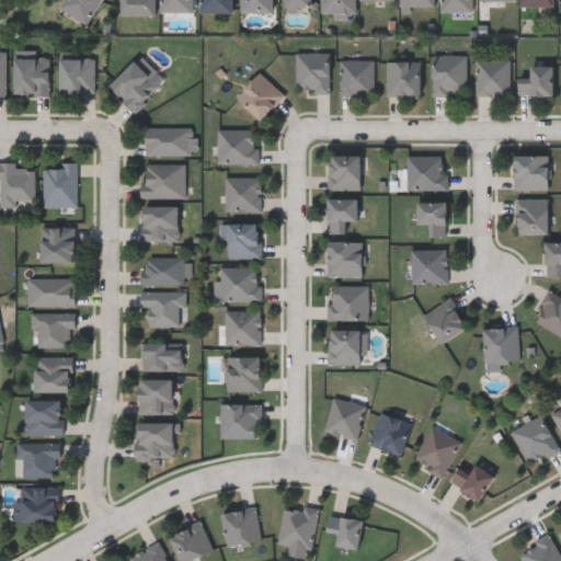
[(100,0),(88,22),(59,6),(61,0),(100,0)]
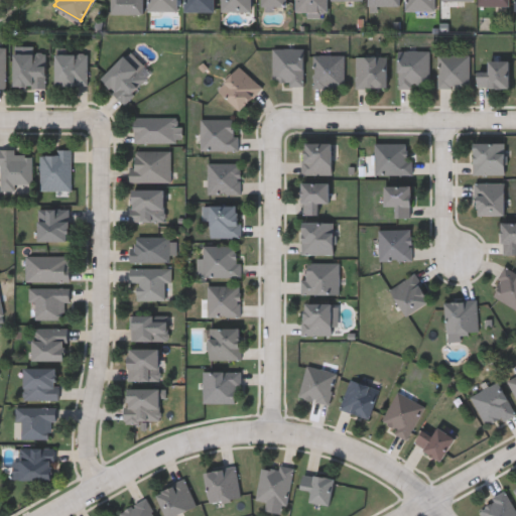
[(112,11),(112,0),(143,0),(143,11),(112,11)]
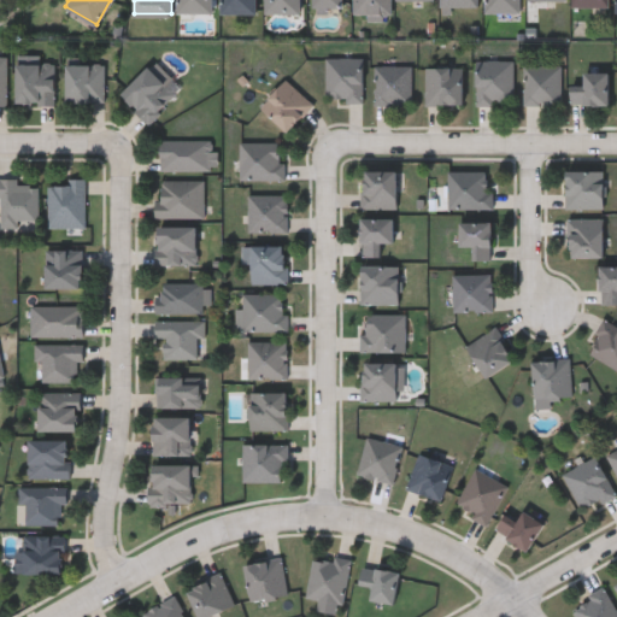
[(212,0),(212,11),(177,11),(177,0),(212,0)]
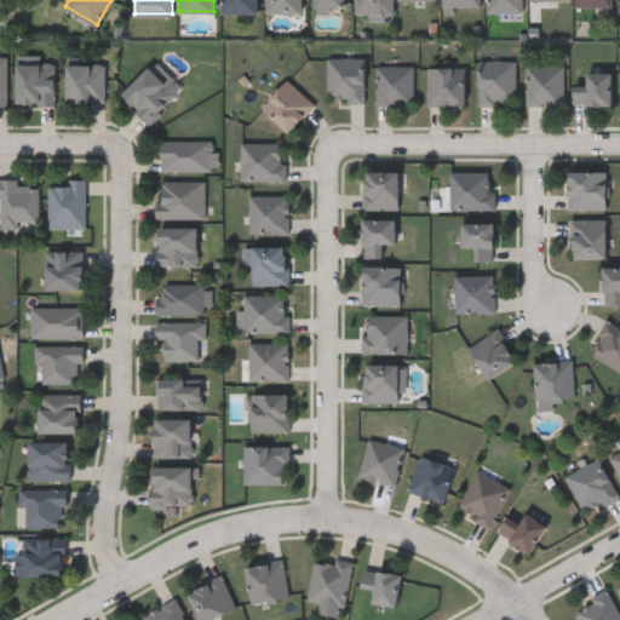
[(258,0),(258,11),(222,11),(222,0),(258,0)]
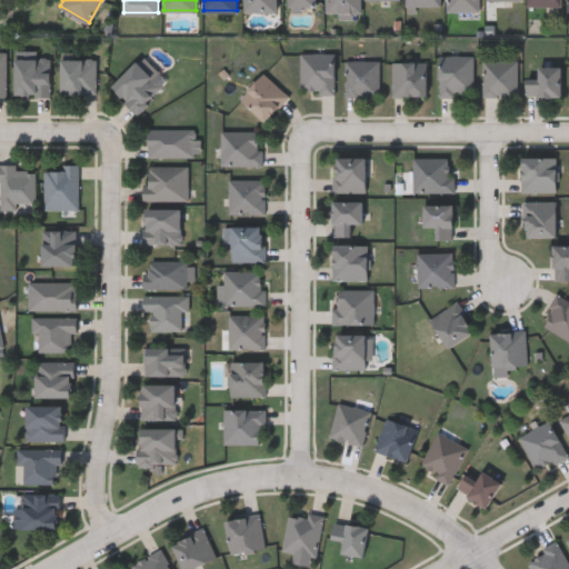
[(243,0),(277,0),(277,10),(243,10),(243,0)]
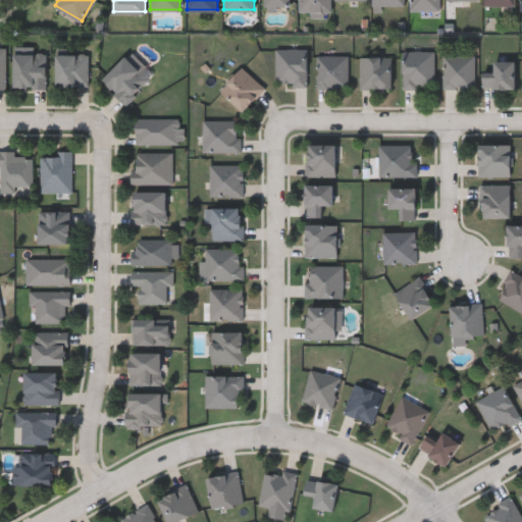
[(290,0),(264,0),(265,10),(291,10),(290,0)]
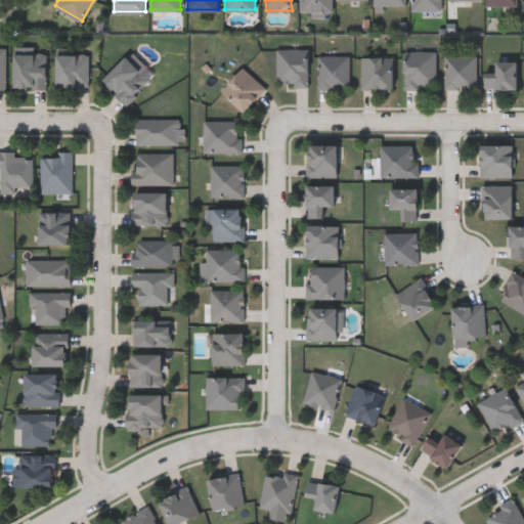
[(300,9),(300,0),(332,0),(332,9),(300,9)]
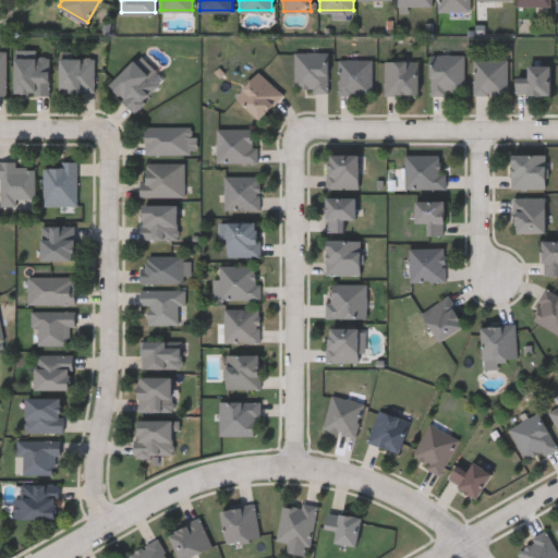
[(433,0),(399,0),(400,11),(434,11),(433,0)]
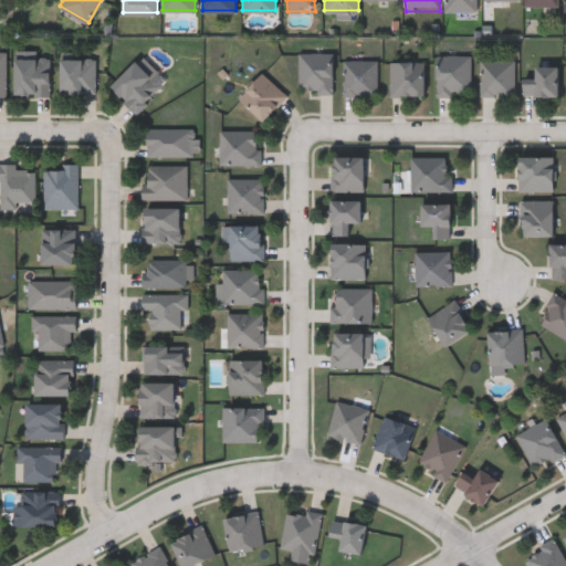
[(478,0),(478,9),(444,9),(444,0),(478,0)]
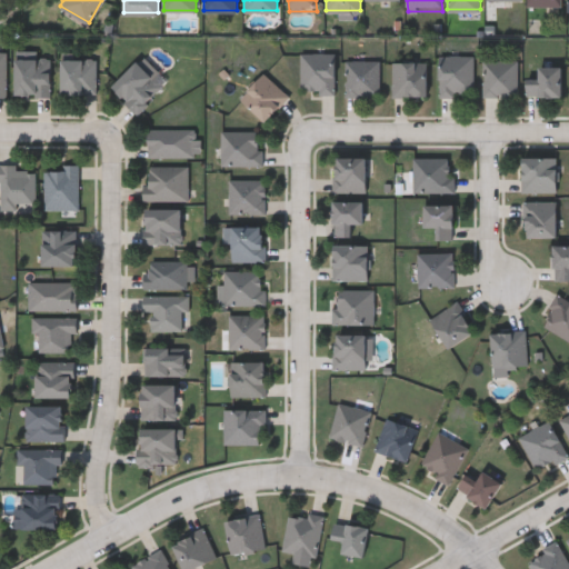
[(528,0),(528,10),(563,10),(562,0),(528,0)]
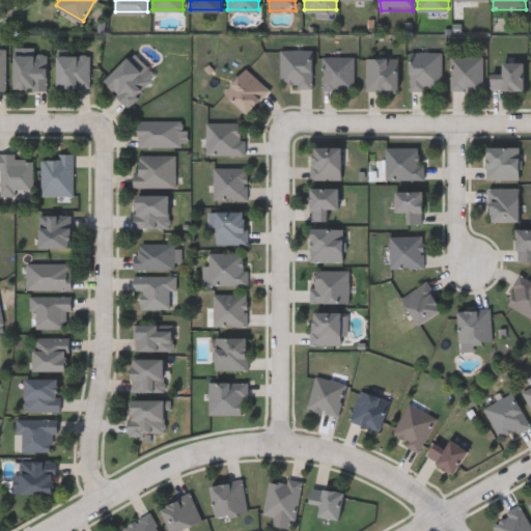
[(281,48),(312,48),(312,85),(281,85),(281,48)]
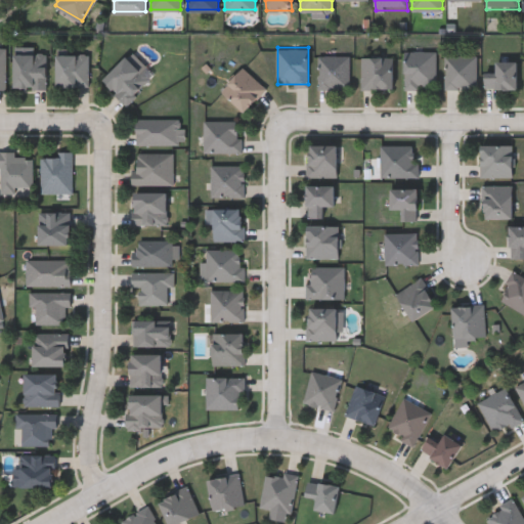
[(404,49),(436,49),(436,86),(404,86),(404,49)]
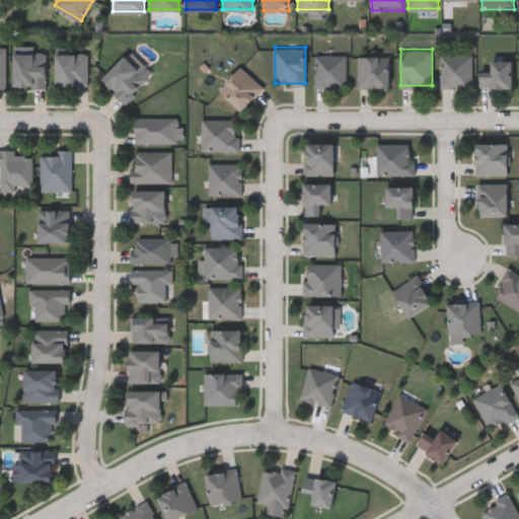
[(46,51),(46,86),(13,86),(13,51),(46,51)]
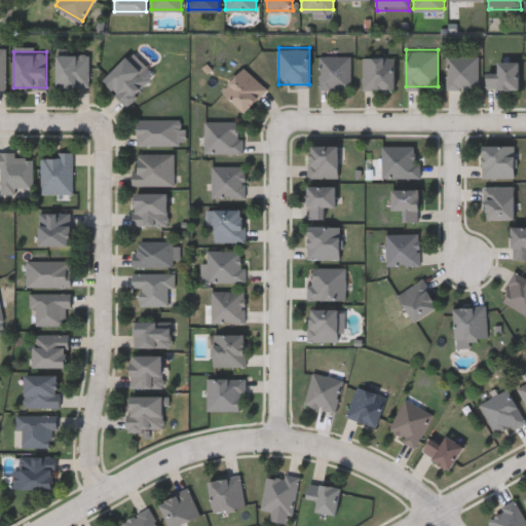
[(55,84),(55,52),(89,52),(89,84),(55,84)]
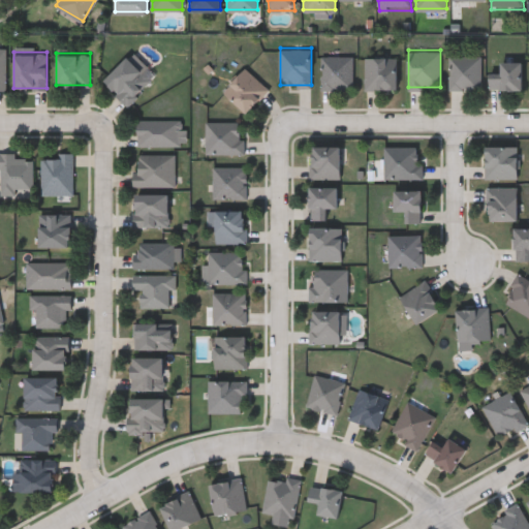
[(151,78),(128,103),(102,80),(126,55),(151,78)]
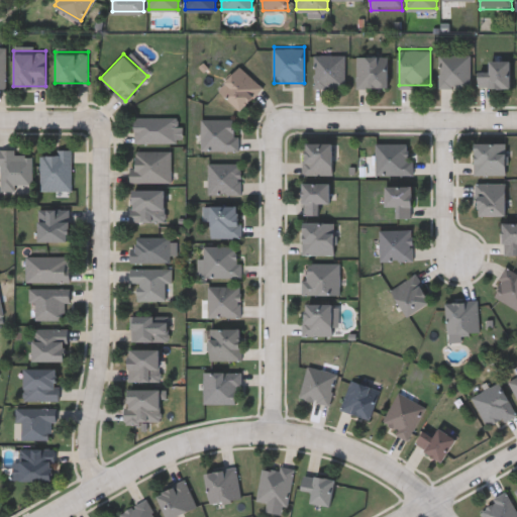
[(344,86),(315,86),(314,54),(344,54),(344,86)]
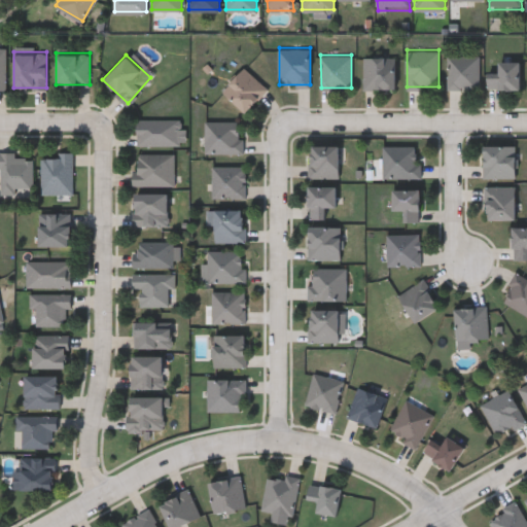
[(479,55),(479,89),(448,89),(448,55),(479,55)]
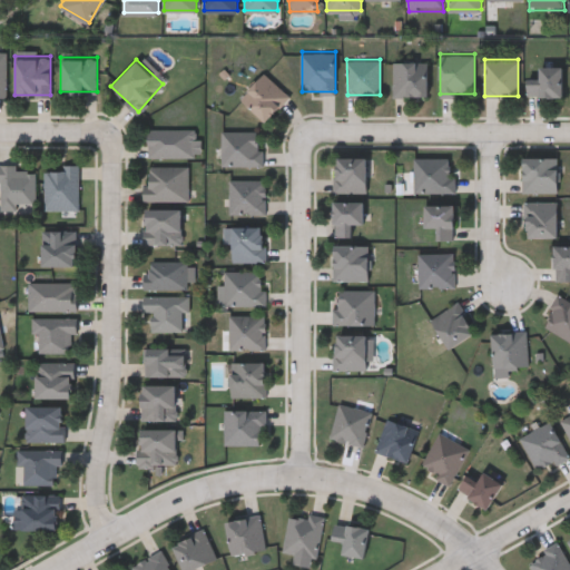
[(393,60),(426,60),(426,95),(393,95),(393,60)]
